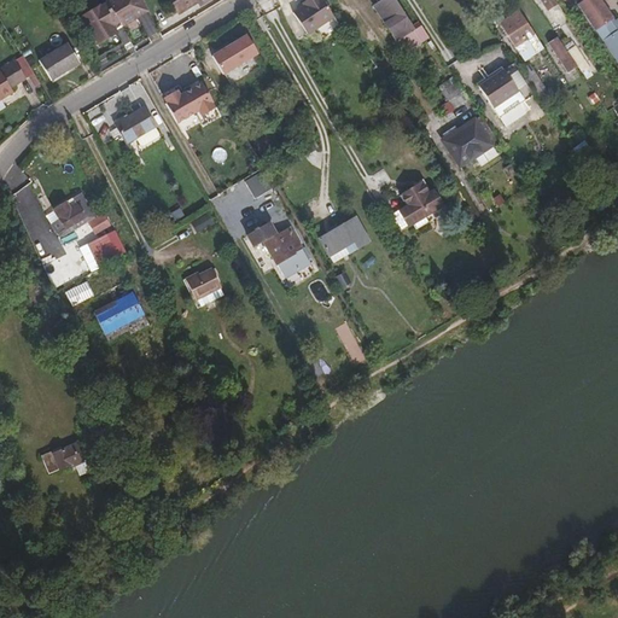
[(140,0),(106,0),(80,13),(95,44),(118,33),(116,27),(146,11),(140,0)]
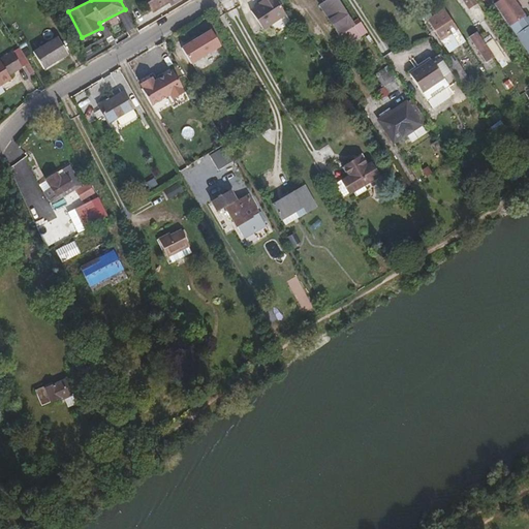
[(145,0),(151,10),(166,2),(169,7),(180,1),(179,0),(145,0)]
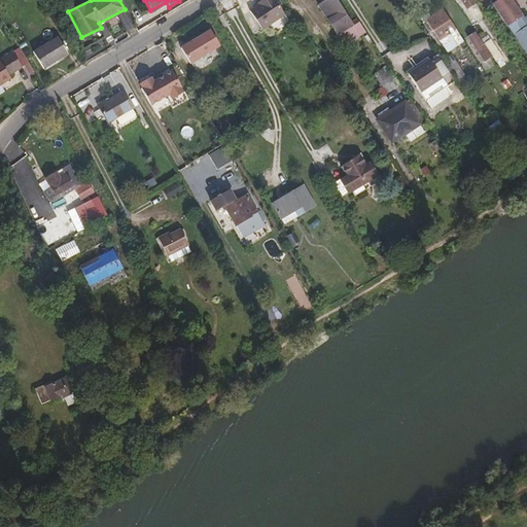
[(273,0),(260,0),(262,2),(258,5),(249,11),(261,30),(283,14),(273,0)]
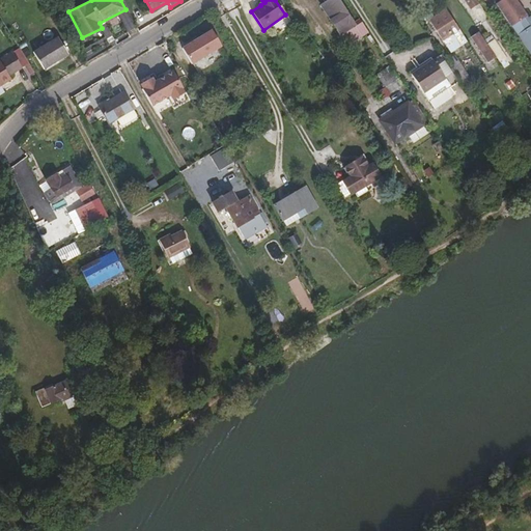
[(328,0),(322,4),(341,36),(356,27),(338,0),(328,0)]
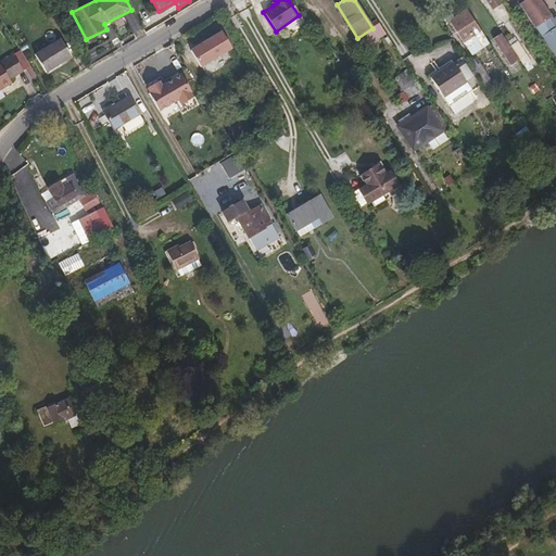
[(552,15),(541,0),(522,0),(519,3),(535,25),(542,22),(552,15)]
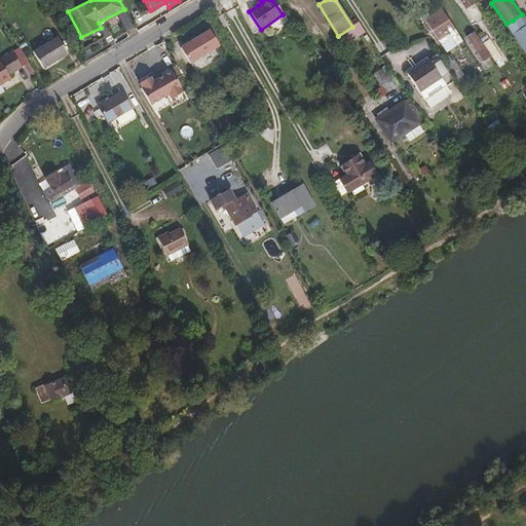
[(525,53),(525,20),(522,14),(513,21),(518,28),(511,34),(525,53)]
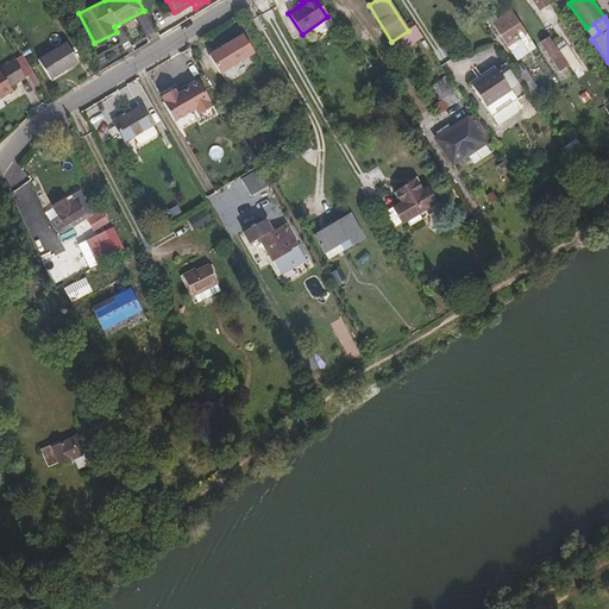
[(525,37),(515,22),(498,32),(515,57),(533,46),(526,36),(525,37)]
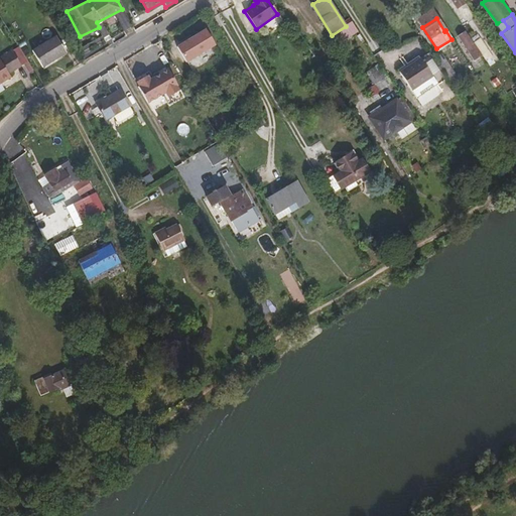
[(476,42),(466,28),(459,33),(468,46),(476,42)]
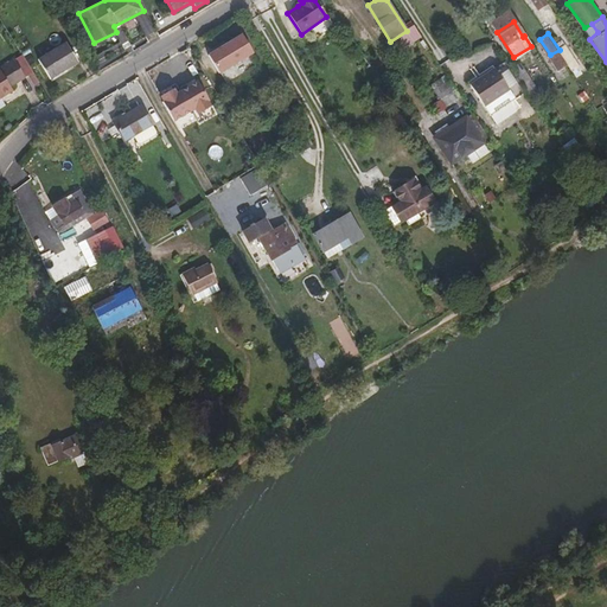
[(221,77),(249,61),(254,58),(243,40),(209,61),(219,78),(221,77)]
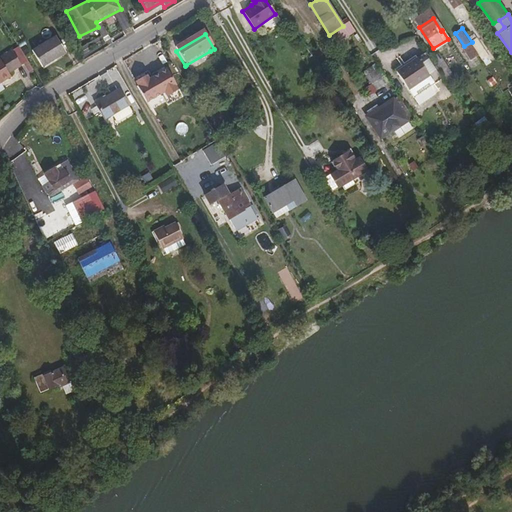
[(32,53),(40,69),(65,55),(57,39),(32,53)]
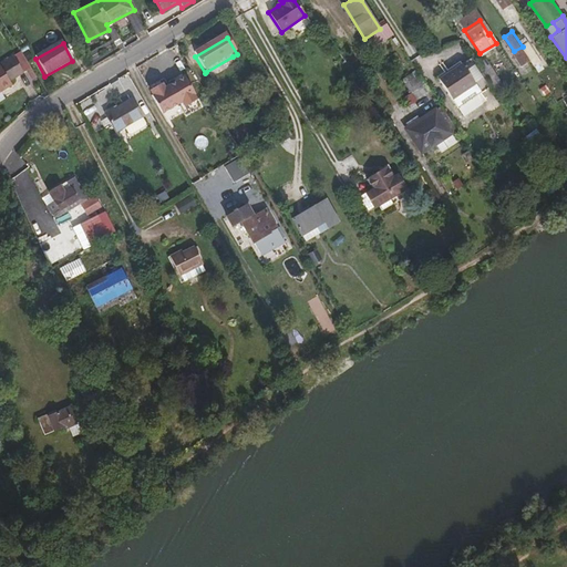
[(522,63),(531,58),(523,47),(514,51),(522,63)]
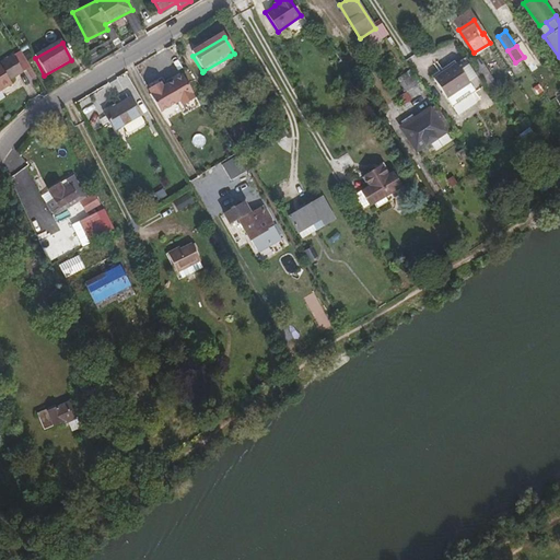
[(22,73),(13,56),(0,63),(0,91),(10,85),(9,81),(22,73)]
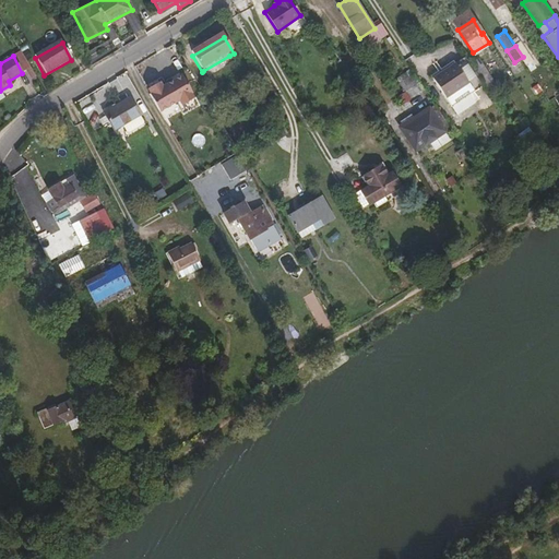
[(492,80),(477,57),(468,62),(485,85),(492,80)]
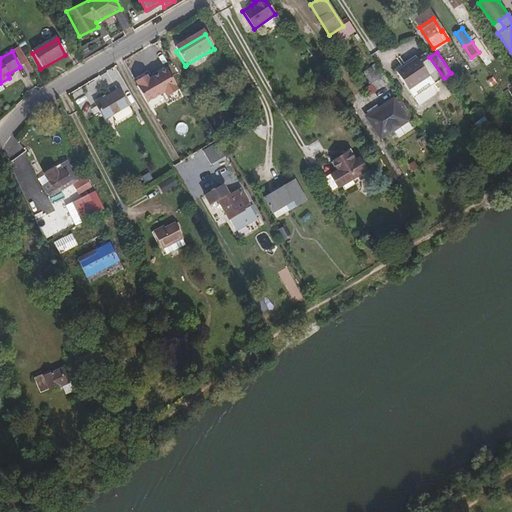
[(396,72),(417,58),(416,56),(395,69),(396,72)]
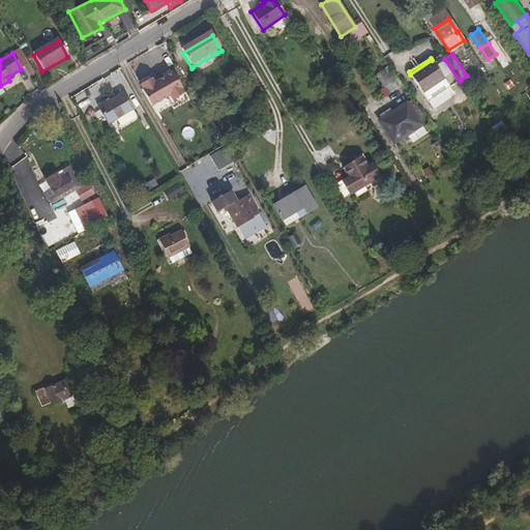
[(444,80),(432,60),(410,75),(422,93),(444,80)]
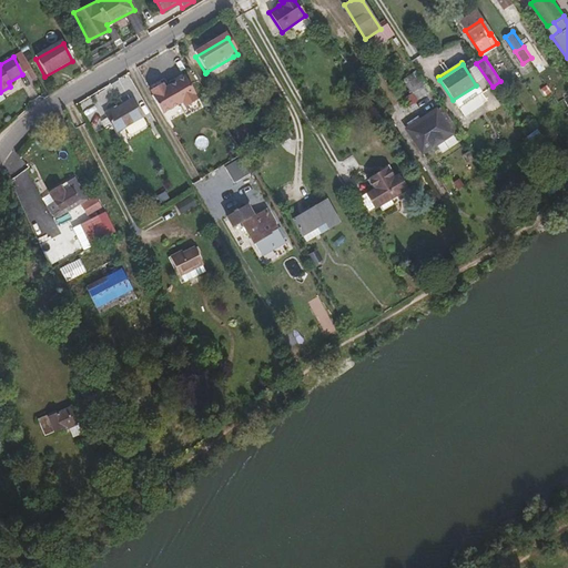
[(198,98),(183,73),(162,85),(160,81),(146,89),(161,113),(181,102),(183,107),(198,98)]
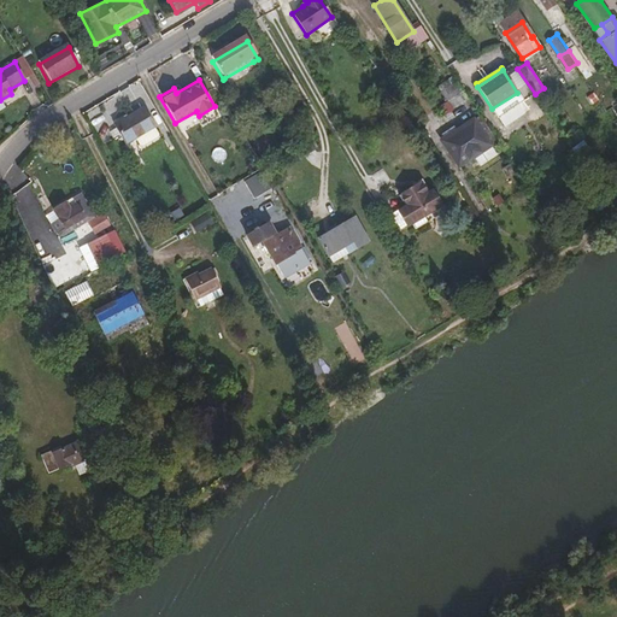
[(117,128),(119,133),(128,148),(130,152),(144,145),(160,135),(147,111),(117,128)]
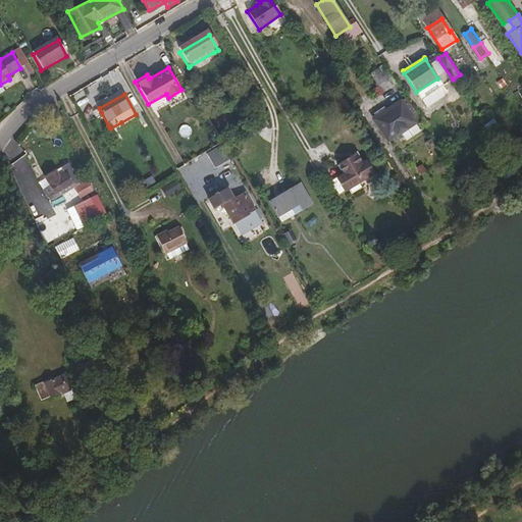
[(419,118),(405,97),(399,102),(413,123),(419,118)]
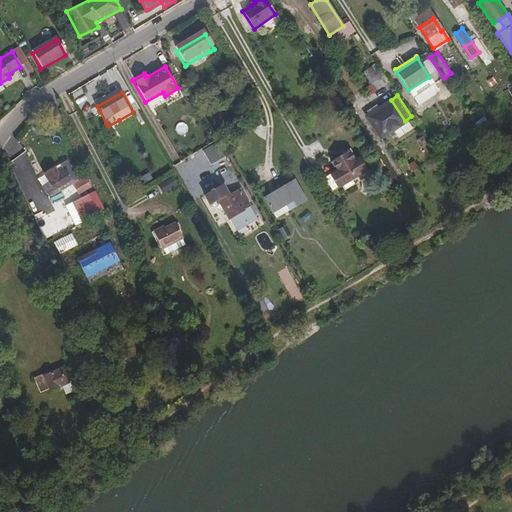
[(405,121),(391,100),(365,117),(379,138),(392,129),(405,121)]
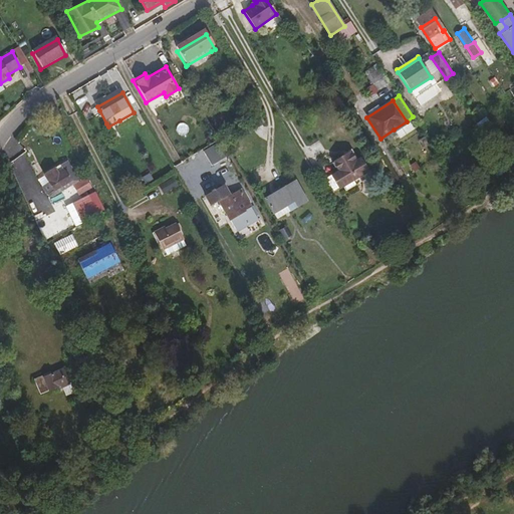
[(106,123),(99,110),(91,114),(99,127),(106,123)]
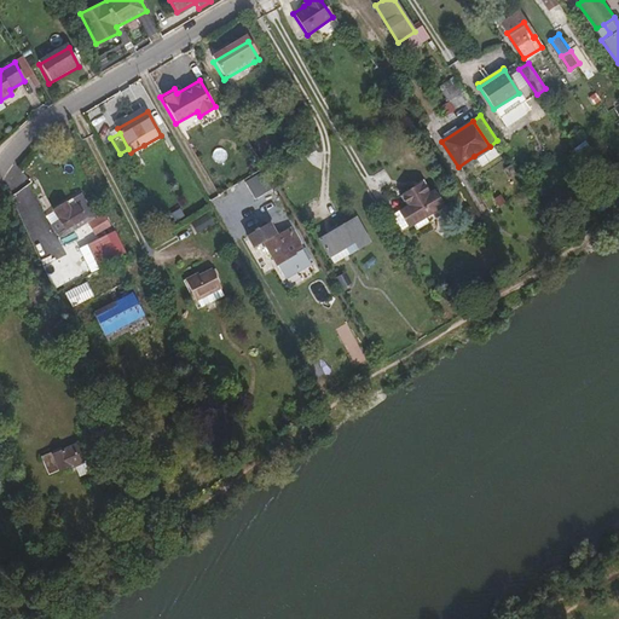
[(165,144),(161,136),(144,145),(148,154),(165,144)]
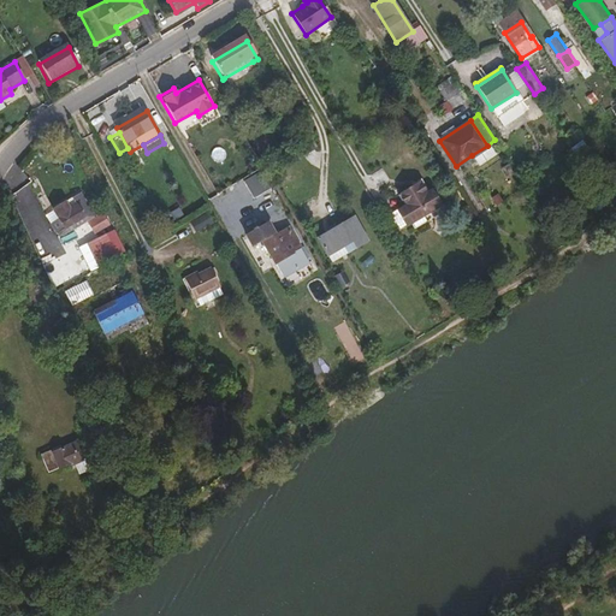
[(475,161),(472,155),(456,166),(460,171),(475,161)]
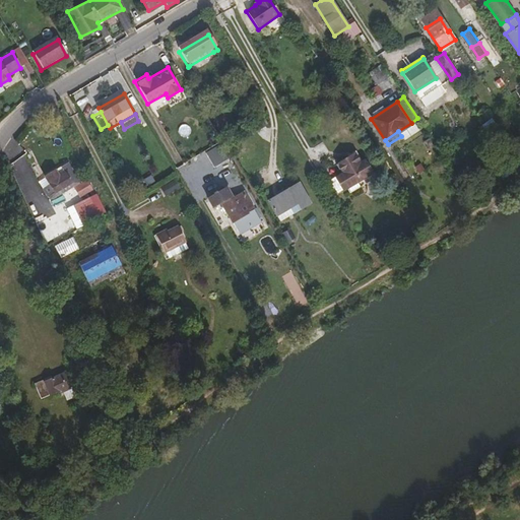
[(205,156),(213,171),(228,163),(220,148),(205,156)]
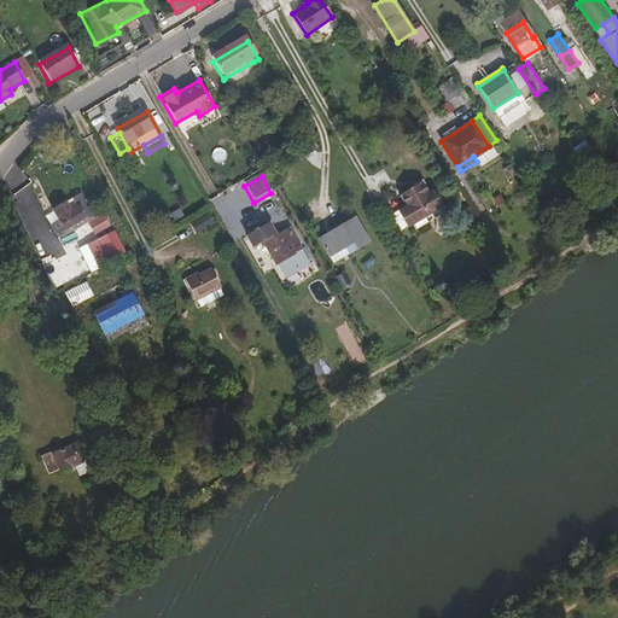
[(404,207),(397,210),(406,227),(409,226),(424,217),(439,208),(430,191),(425,193),(419,184),(398,196),(404,207)]
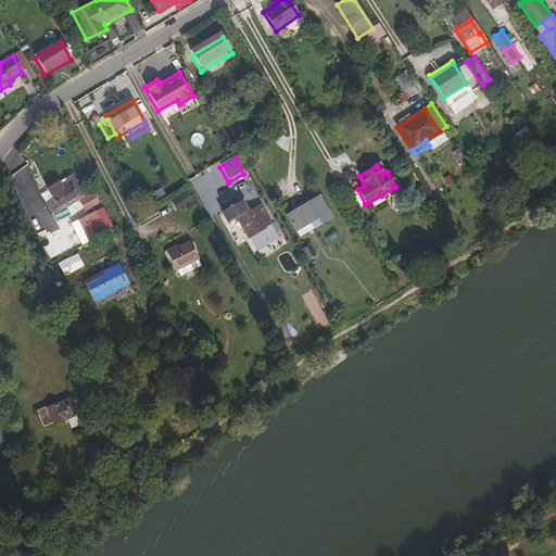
[(46,189),(57,206),(73,196),(63,178),(46,189)]
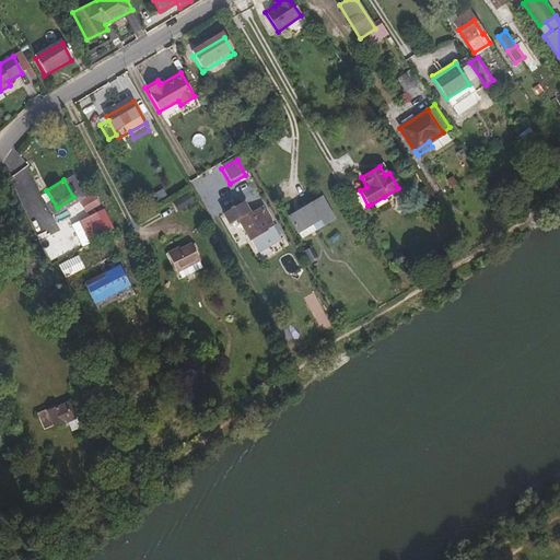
[(368,206),(360,190),(347,198),(356,213),(368,206)]
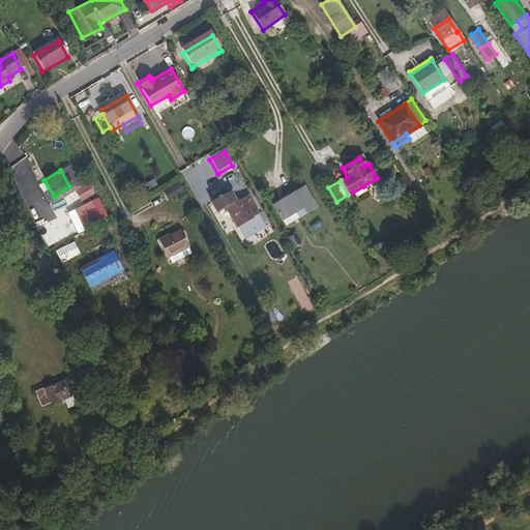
[(178,183),(164,192),(168,200),(182,193),(178,183)]
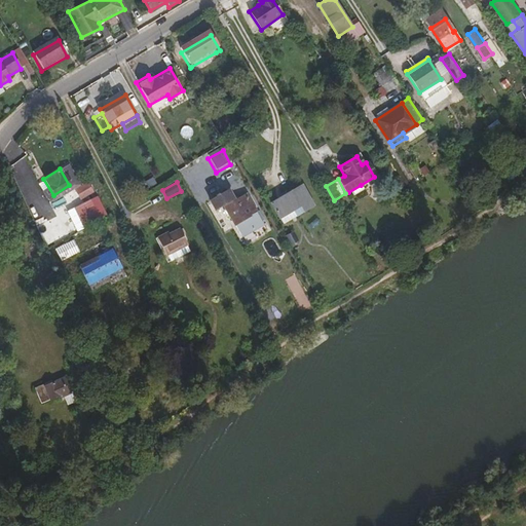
[(363,189),(361,185),(348,192),(351,196),(363,189)]
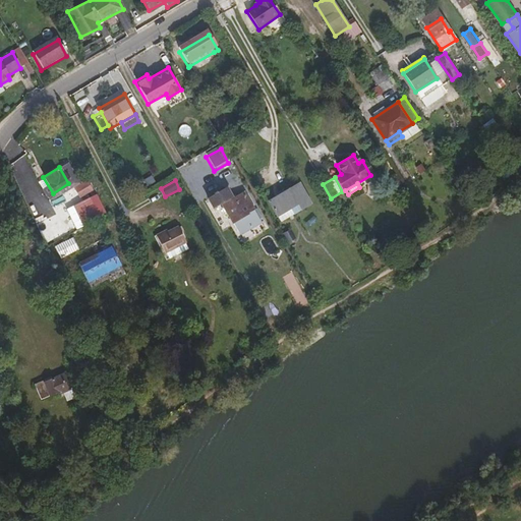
[(74,191),(78,198),(91,191),(87,184),(74,191)]
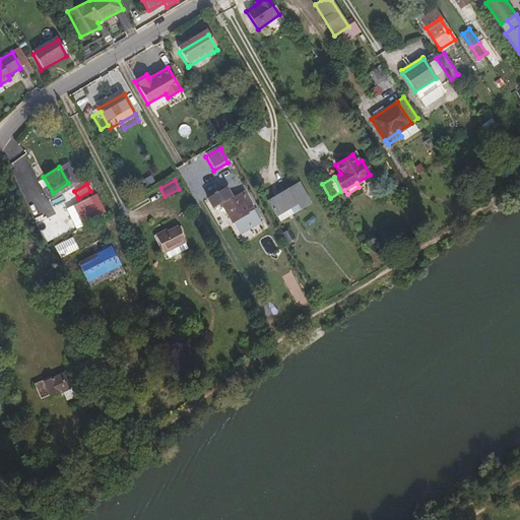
[(266,201),(277,221),(299,209),(286,189),(266,201)]
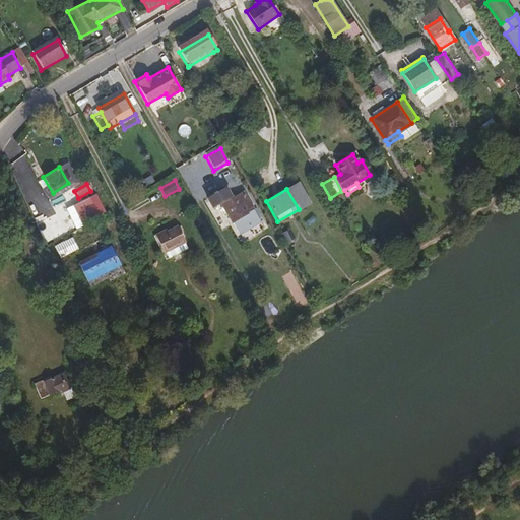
[(223,193),(206,203),(211,212),(221,206),(230,221),(237,217),(240,221),(254,213),(245,197),(231,205),(223,193)]
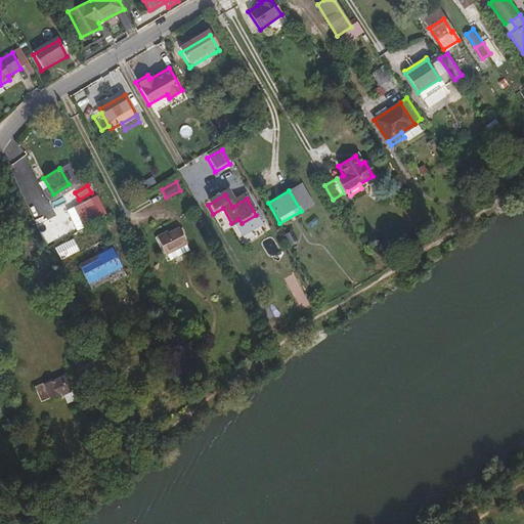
[(181,235),(183,234),(180,228),(159,239),(167,256),(186,245),(181,235)]
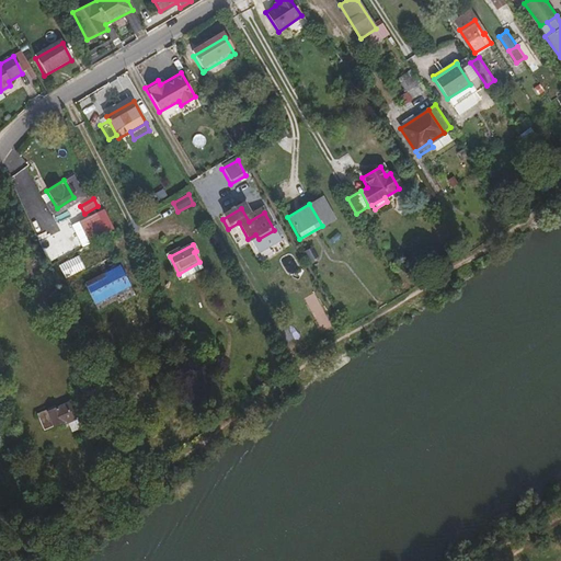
[(203,270),(199,262),(179,274),(182,282),(203,270)]
